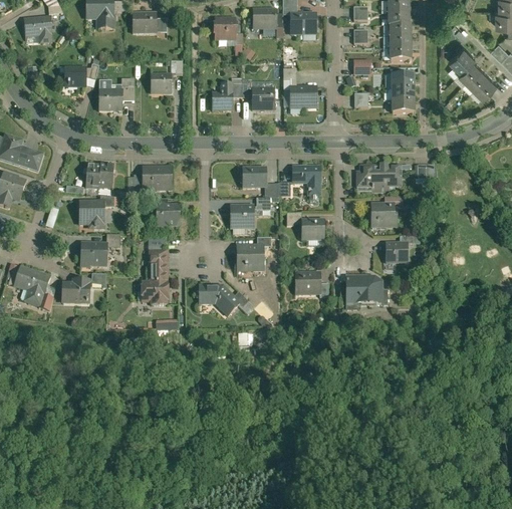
[(46,0),(52,13),(63,8),(59,0),(46,0)]
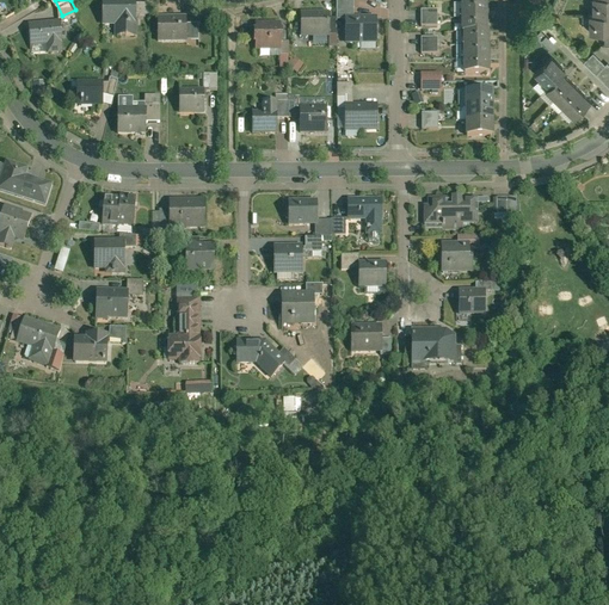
[(135,1),(135,0),(102,0),(102,23),(115,23),(115,36),(136,36),(136,13),(135,1)]
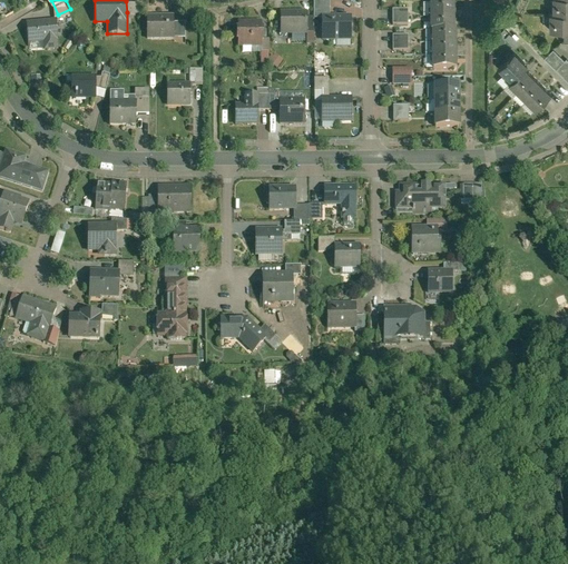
[(313,16),(321,16),(321,12),(330,12),(330,0),(313,0),(313,15),(313,16)]
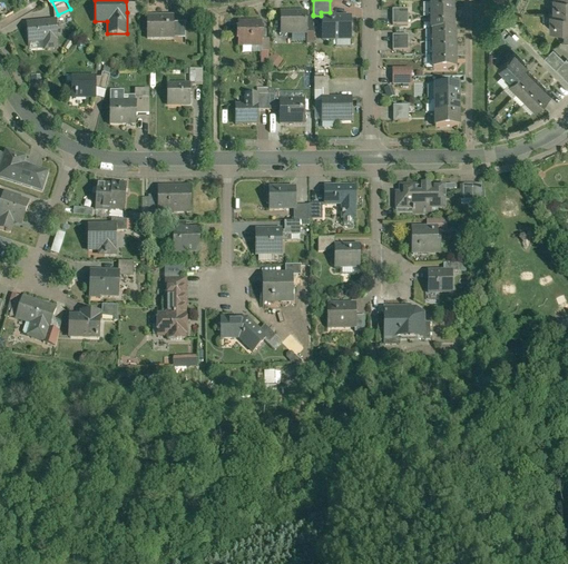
[(355,0),(354,9),(363,11),(365,2),(355,0)]
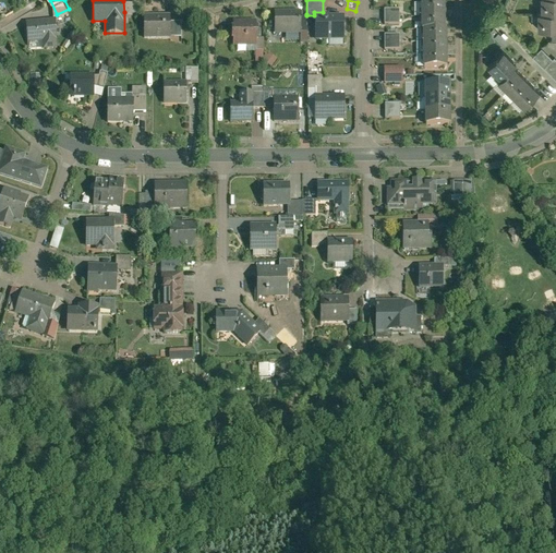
[(540,0),(540,10),(538,10),(538,27),(552,27),(555,26),(555,0),(540,0)]
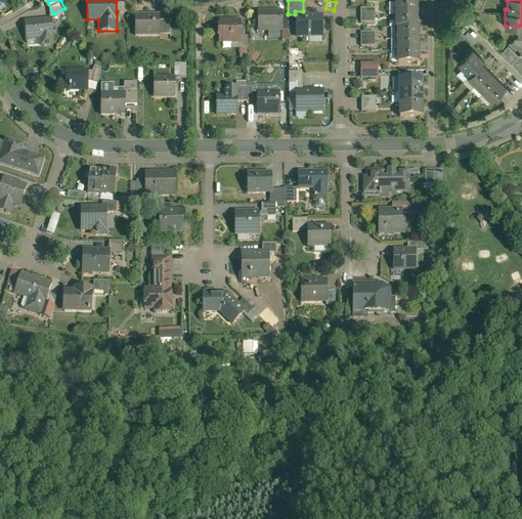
[(116,1),(117,11),(129,11),(129,1),(116,1)]
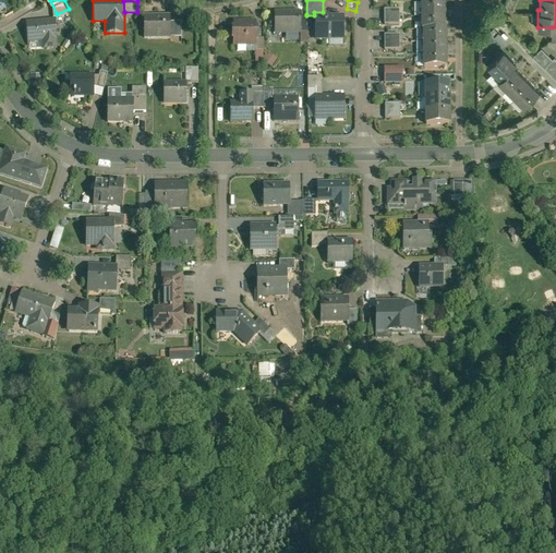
[(420,26),(422,26),(422,67),(446,67),(446,26),(444,26),(444,1),(420,1),(420,26)]
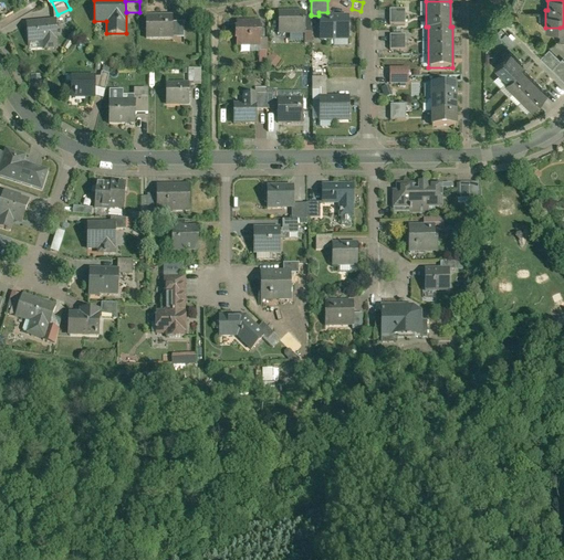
[(311,16),(311,14),(307,14),(307,7),(278,8),(278,18),(278,29),(278,31),(311,30),(311,16)]
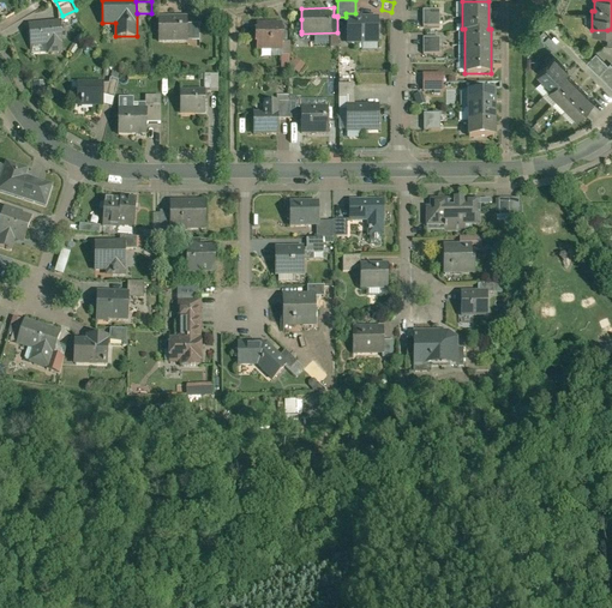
[(439,7),(423,7),(423,24),(439,24),(439,7)]
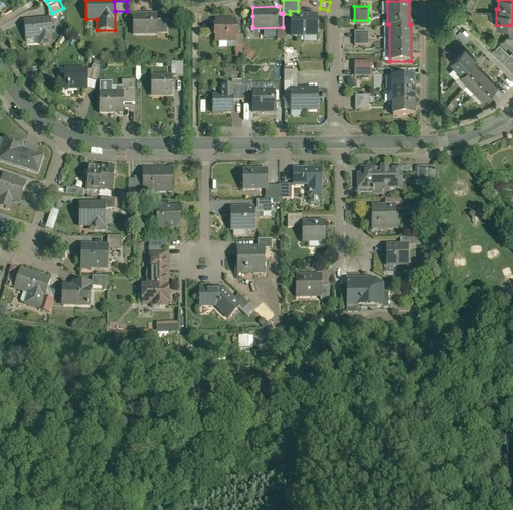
[(317,35),(317,10),(298,11),(290,11),(290,14),(291,36),(317,35)]
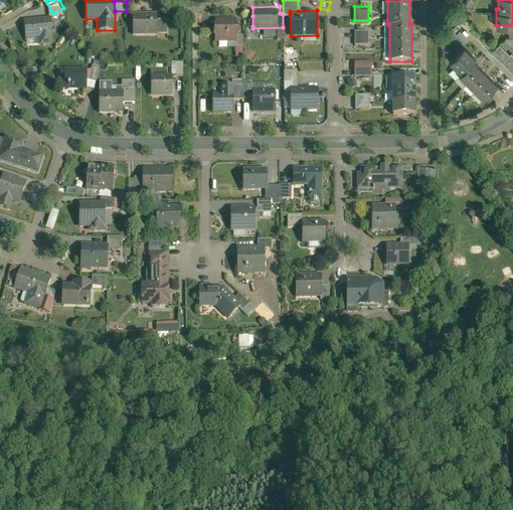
[(157,11),(133,11),(133,32),(157,32),(157,31),(157,18),(157,11)]
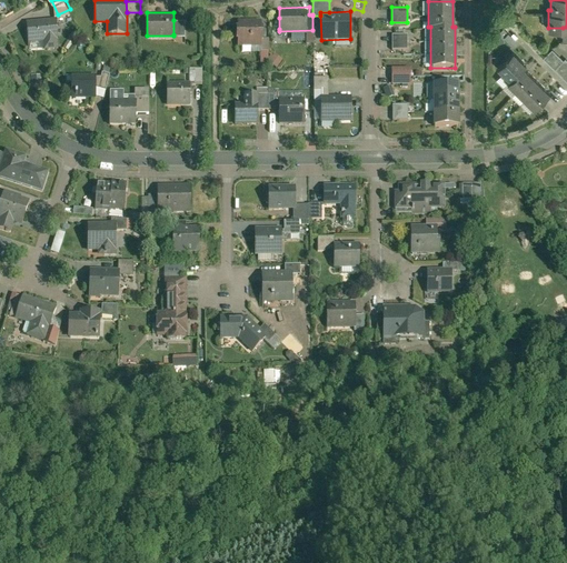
[(61,44),(59,16),(29,17),(30,39),(47,38),(47,46),(61,44)]
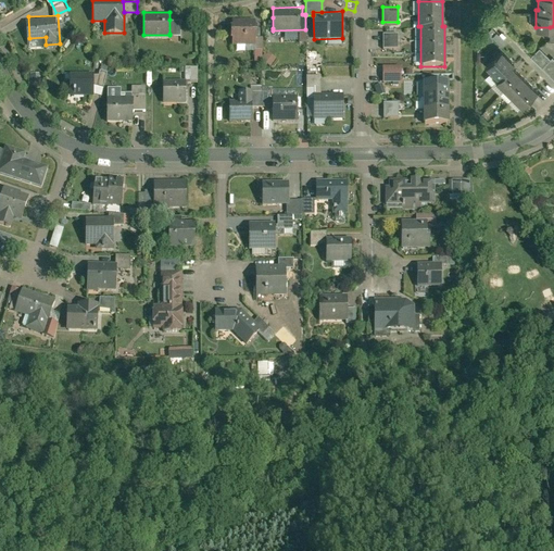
[(255,36),(255,19),(231,19),(231,44),(254,44),(255,44),(255,36)]
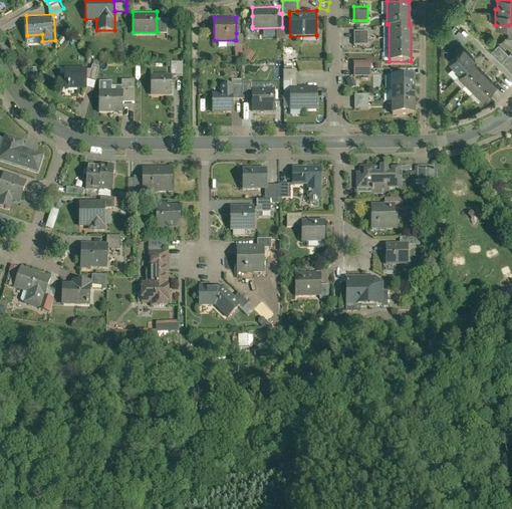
[(157,18),(157,31),(166,31),(166,18),(157,18)]
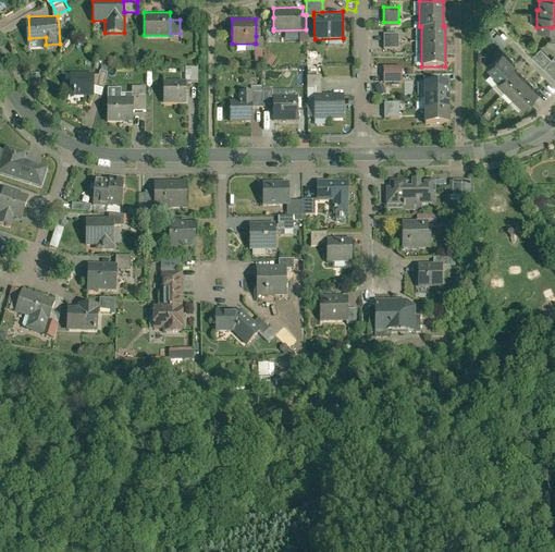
[(398,32),(383,32),(383,47),(398,47),(398,32)]
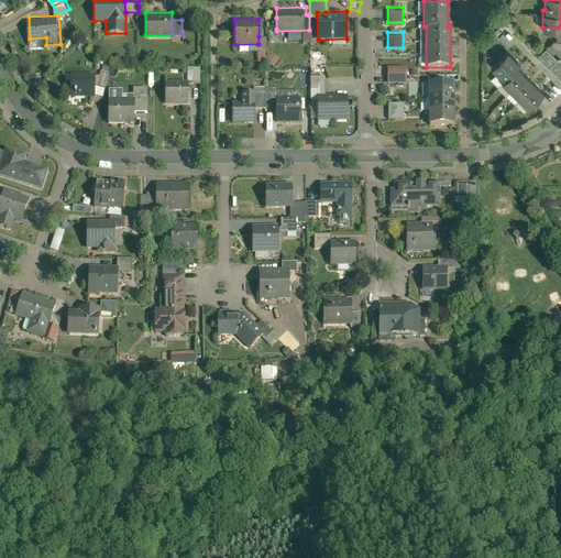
[(546,45),(536,55),(560,78),(560,54),(559,53),(557,55),(546,45)]
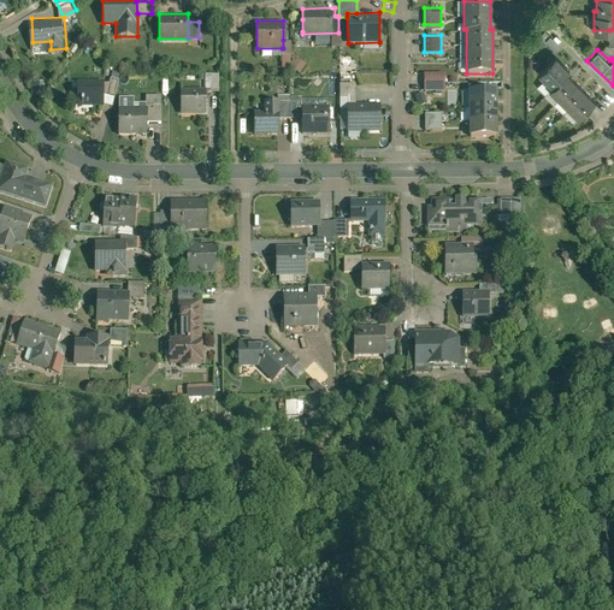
[(537,70),(551,84),(548,88),(577,116),(595,96),(566,69),(570,66),(554,52),(537,70)]
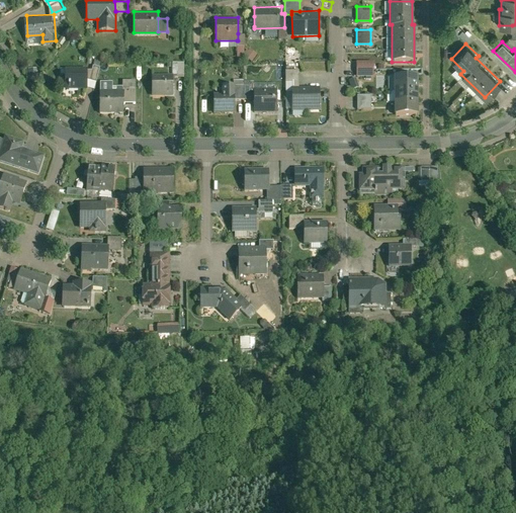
[(252,60),(257,53),(250,47),(248,50),(247,49),(244,52),(245,54),(244,55),(252,60)]
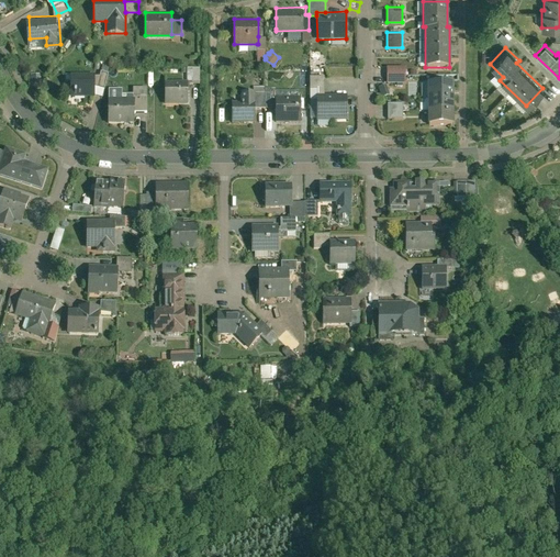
[(187,80),(187,81),(198,81),(198,66),(187,66),(187,80)]
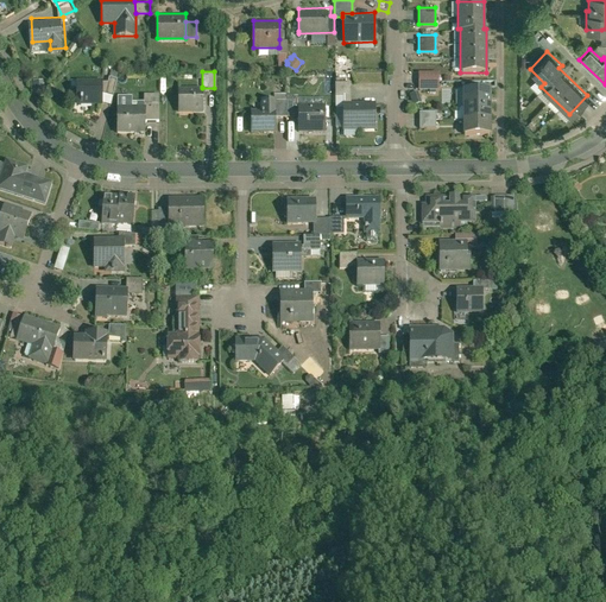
[(439,90),(439,71),(418,71),(418,90),(439,90)]
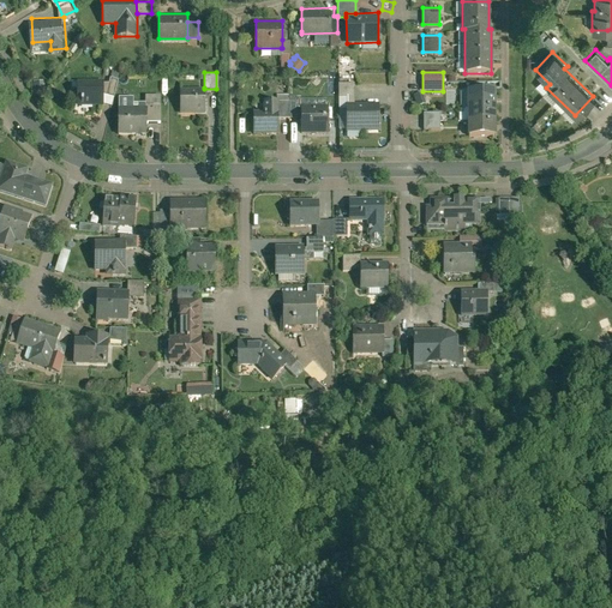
[(109,80),(102,80),(102,102),(112,104),(119,78),(118,78),(111,76),(109,80)]
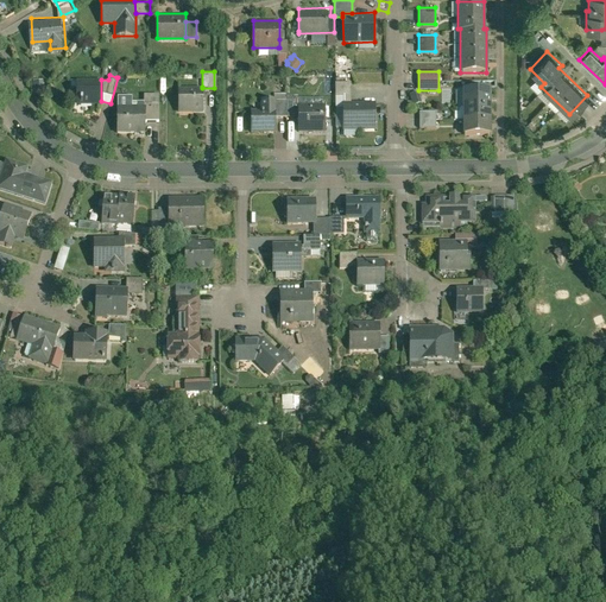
[(76,102),(101,102),(101,101),(101,80),(101,76),(89,76),(89,77),(76,77),(76,102)]
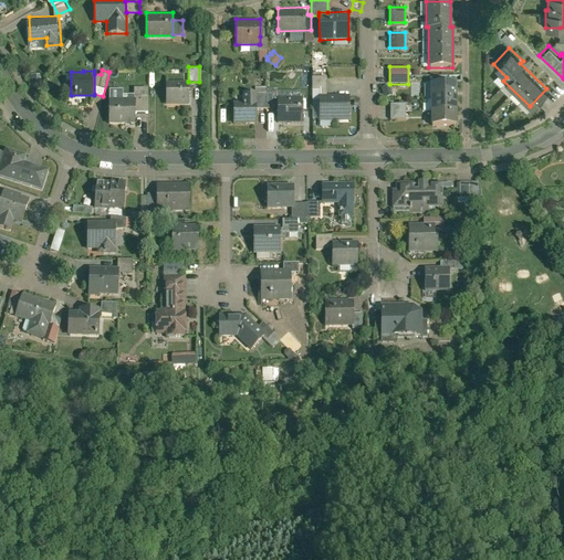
[(320,94),(326,94),(326,75),(312,75),(312,88),(320,88),(320,94)]
